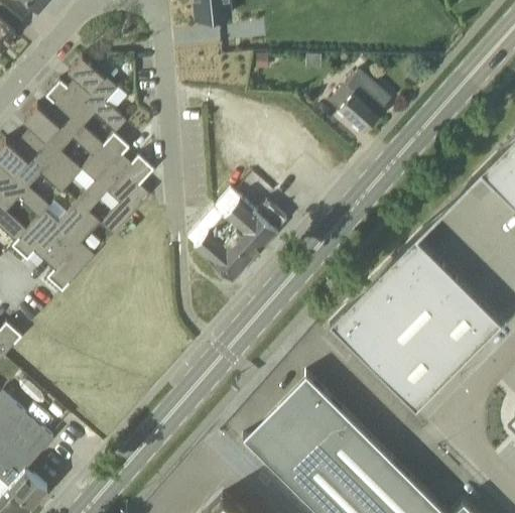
[(26,0),(37,9),(44,0),(26,0)]
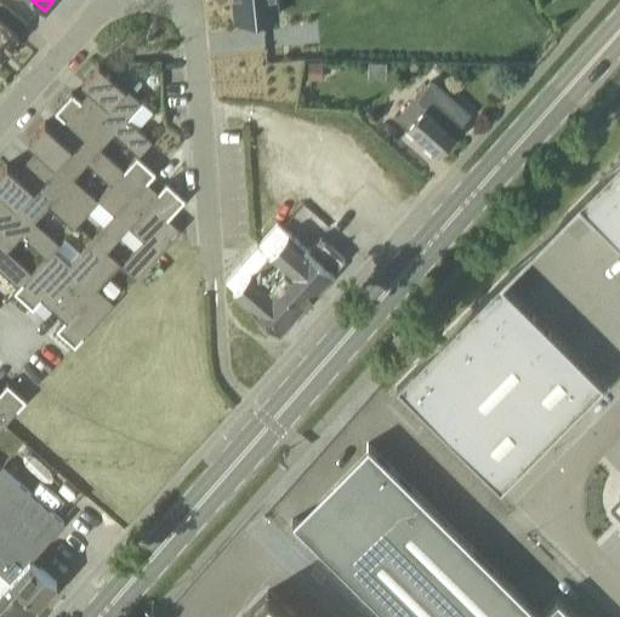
[(232,0),(234,24),(276,21),(276,20),(273,0),(232,0)]
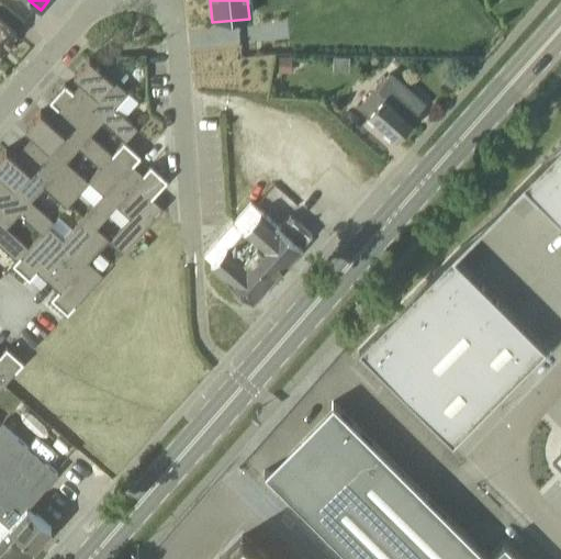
[(0,55),(15,37),(0,23),(0,55)]
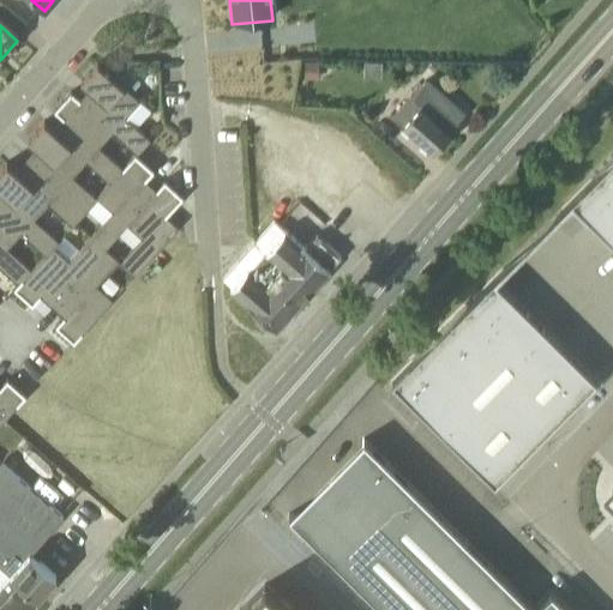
[(150,144),(149,143),(125,121),(139,104),(96,66),(79,85),(89,92),(79,103),(78,104),(113,134),(112,136),(137,158),(150,144)]
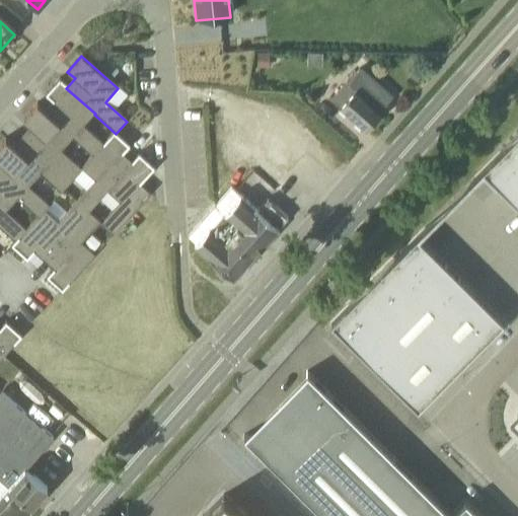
[(268,56),(256,56),(256,71),(269,71),(268,56)]
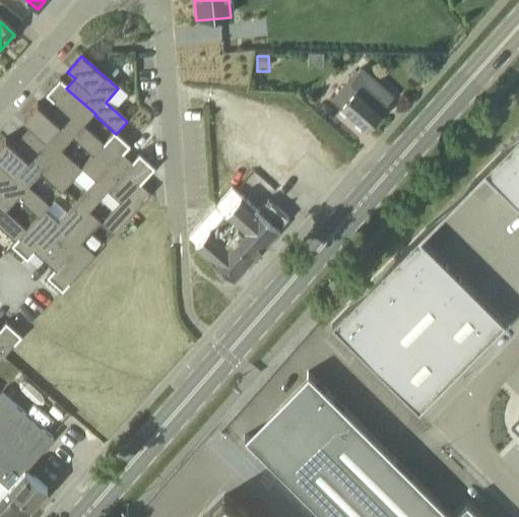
[(107,63),(104,66),(100,70),(111,80),(117,73),(107,63)]
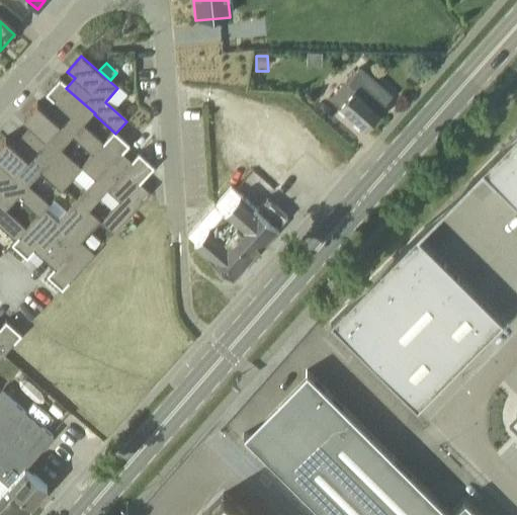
[(363,132),(391,100),(358,72),(331,102),(338,108),(337,109),(363,132)]
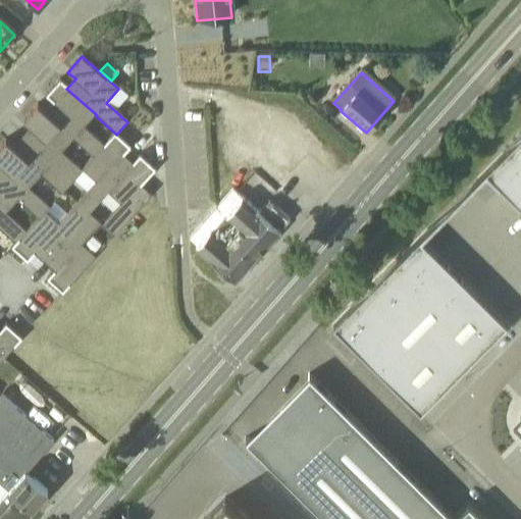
[(66,89),(67,88),(59,82),(45,97),(53,104),(45,113),(44,113),(72,140),(93,158),(104,146),(84,127),(95,115),(96,114),(66,89)]
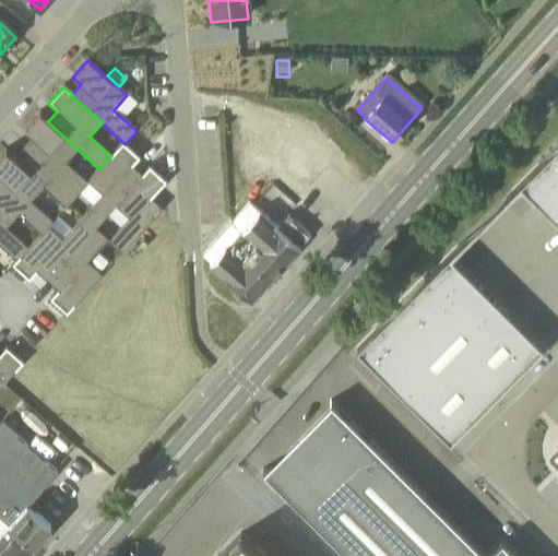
[(47,121),(48,121),(39,114),(24,131),(33,138),(23,149),(75,197),(87,184),(66,164),(78,150),(47,121)]
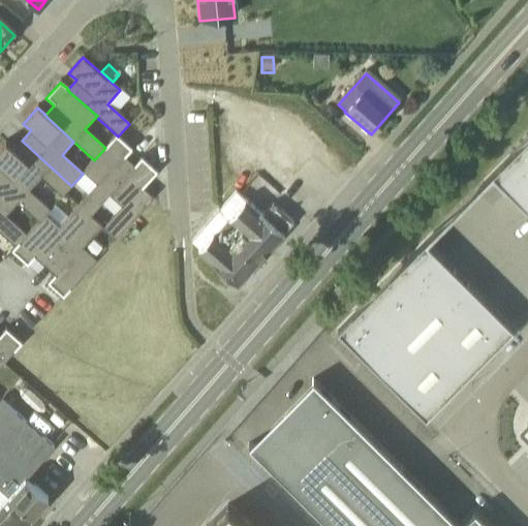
[(134,167),(134,166),(125,158),(131,151),(116,136),(105,148),(94,160),(83,174),(96,186),(79,206),(90,216),(91,217),(91,216),(109,197),(109,196),(134,167)]
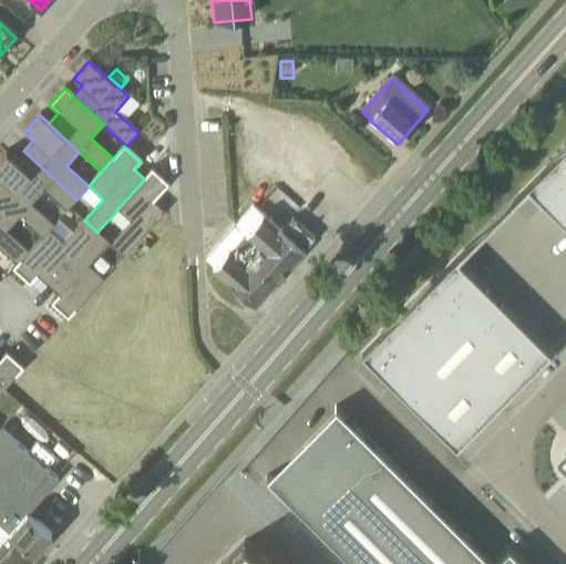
[(565,147),(526,188),(565,227),(565,147)]
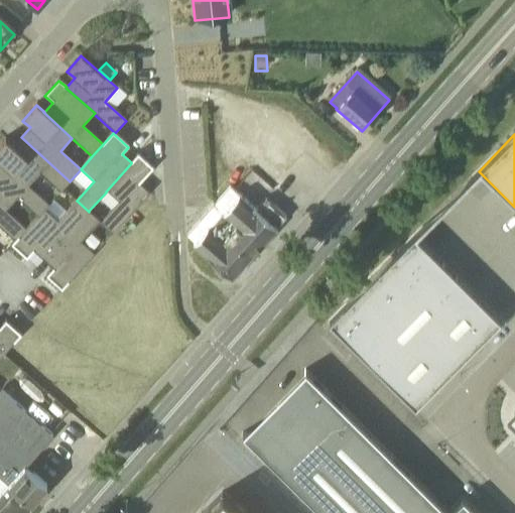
[(59,193),(70,181),(21,137),(12,147),(5,140),(0,145),(0,162),(27,187),(28,186),(39,174),(59,193)]
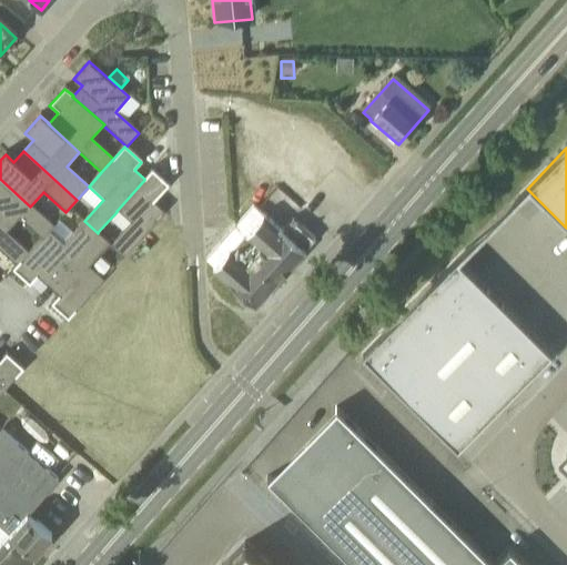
[(110,248),(123,259),(164,213),(153,203),(169,187),(152,171),(144,179),(144,180),(117,211),(117,212),(131,224),(110,248)]
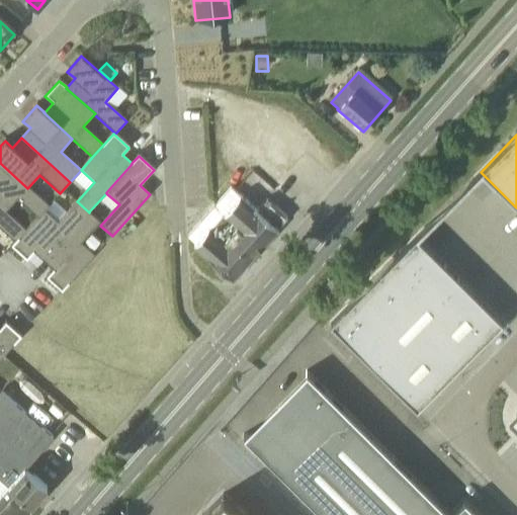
[(49,205),(28,187),(27,188),(0,163),(0,208),(5,213),(5,212),(17,199),(37,218),(46,208),(49,205)]
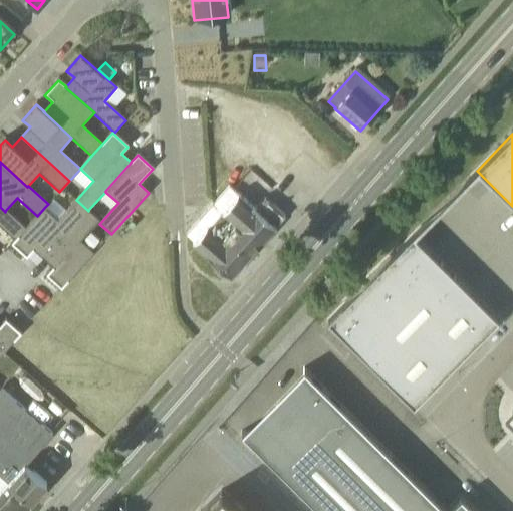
[(244,202),(235,195),(229,189),(186,237),(194,243),(192,245),(206,258),(206,259),(230,280),(276,230),(275,229),(284,219),(264,201),(255,211),(244,202)]
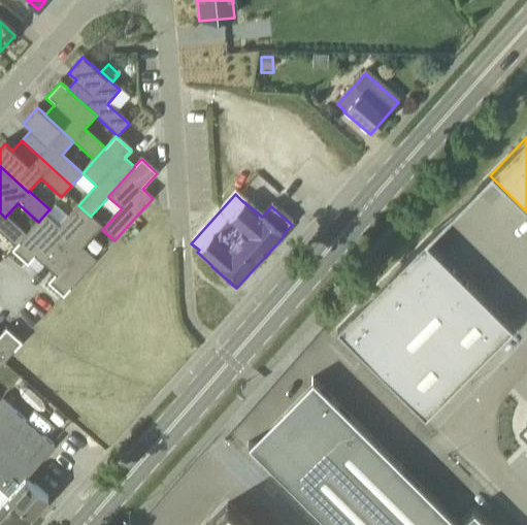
[(43,267),(90,216),(78,205),(61,226),(46,212),(38,222),(26,235),(14,248),(11,251),(27,266),(34,258),(43,267)]
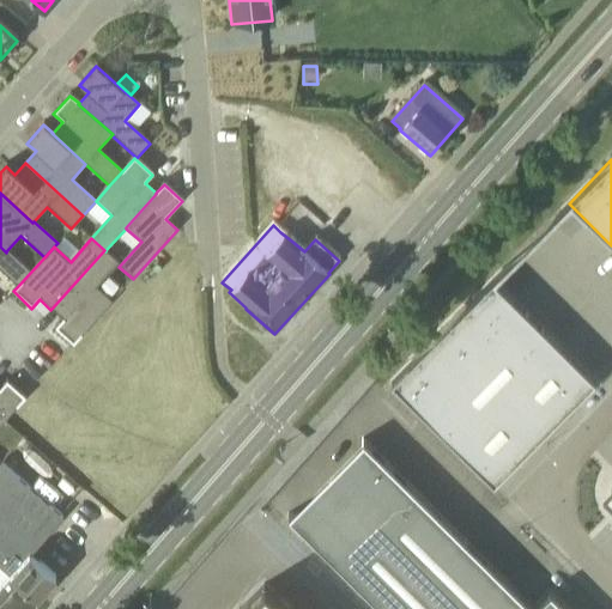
[(30,273),(6,251),(6,253),(0,247),(0,270),(17,287),(30,273)]
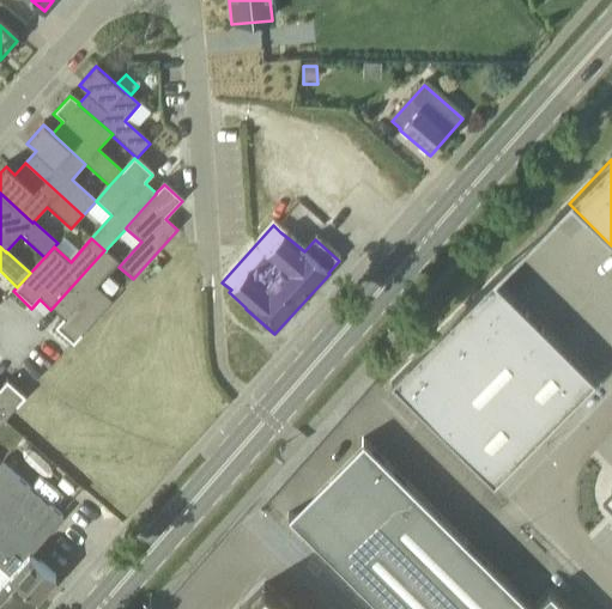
[(119,262),(105,250),(105,251),(104,250),(50,310),(62,321),(54,329),(73,346),(111,303),(96,288),(119,262)]
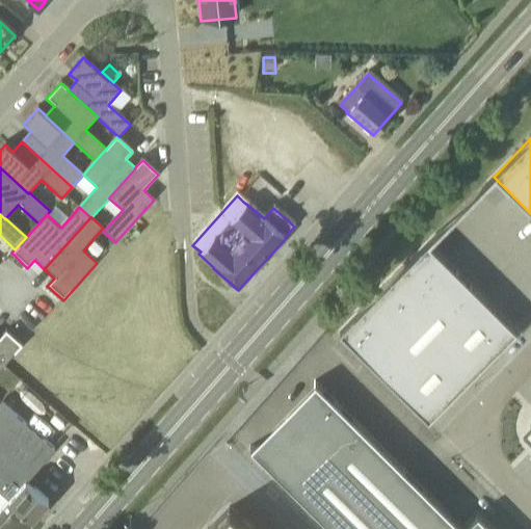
[(515,333),(472,289),(426,245),(339,334),(427,421),(515,333)]
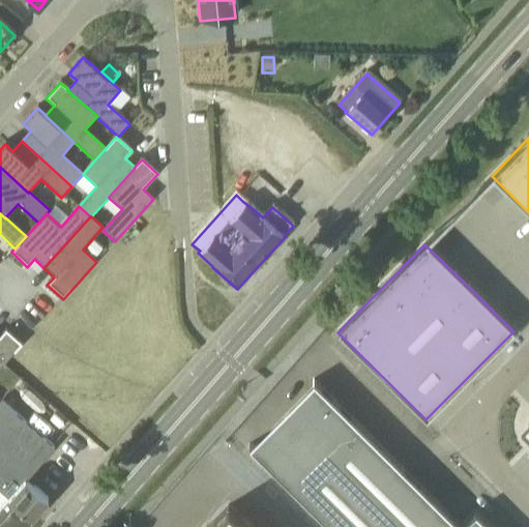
[(0,369),(22,345),(5,330),(0,337),(0,369)]
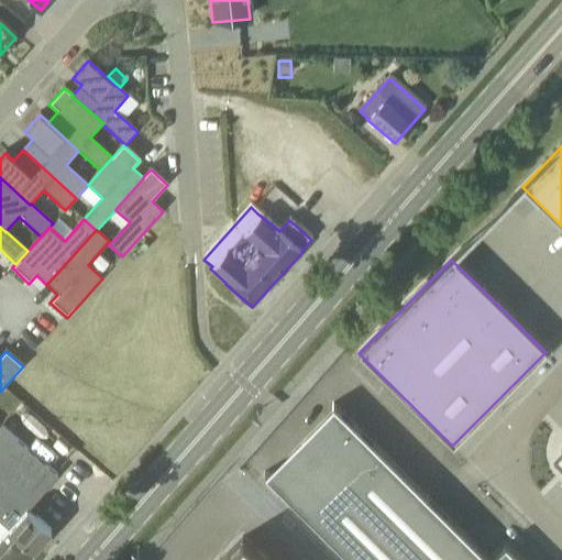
[(326,412),(267,471),(257,471),(348,559),(517,559),(498,541),(483,557),(326,402),(326,412)]
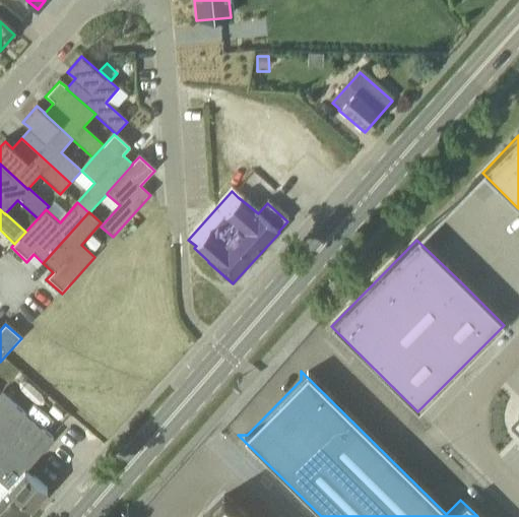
[(47,491),(25,472),(53,440),(0,394),(0,482),(10,490),(31,509),(47,491)]
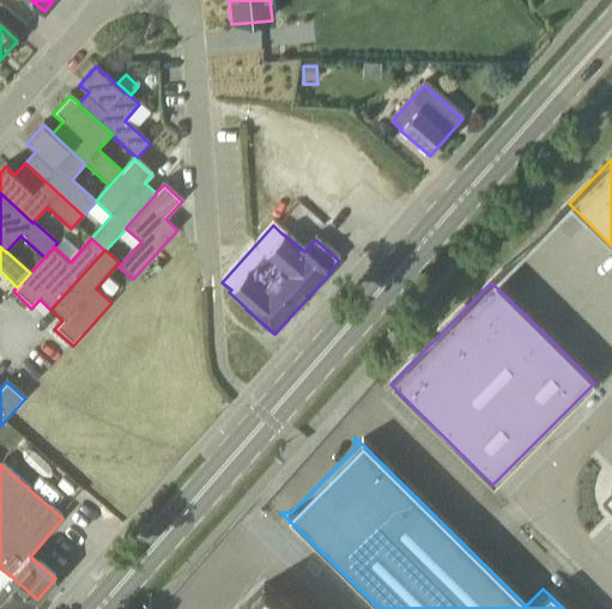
[(0,607),(1,608),(28,608),(37,600),(12,577),(0,568),(0,607)]
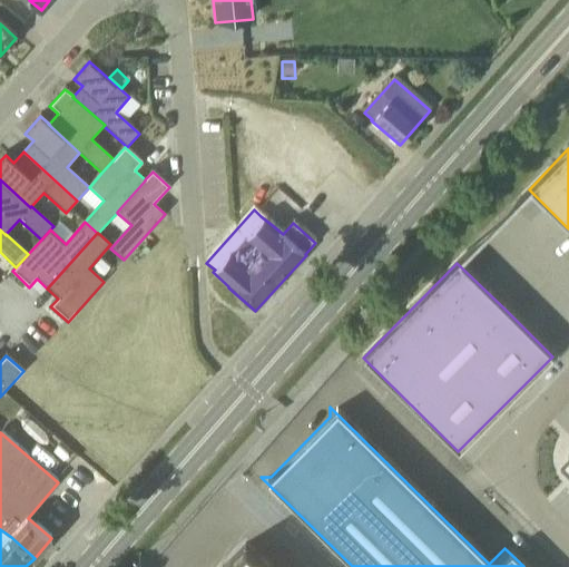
[(265,566),(245,547),(225,566),(265,566)]
